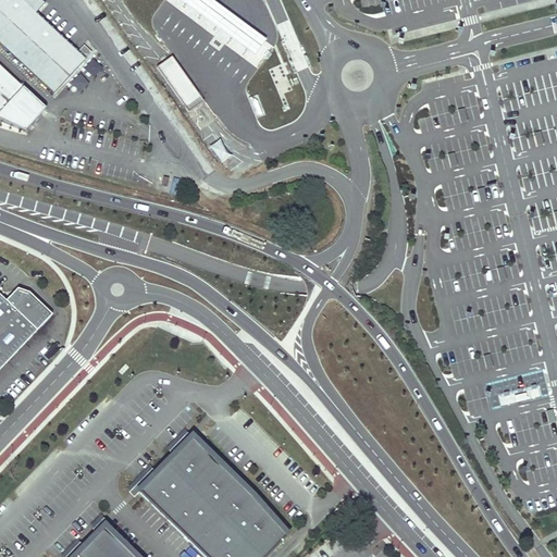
[(86,59),(78,51),(38,14),(41,10),(40,8),(45,2),(41,0),(0,0),(0,42),(53,93),(86,59)]
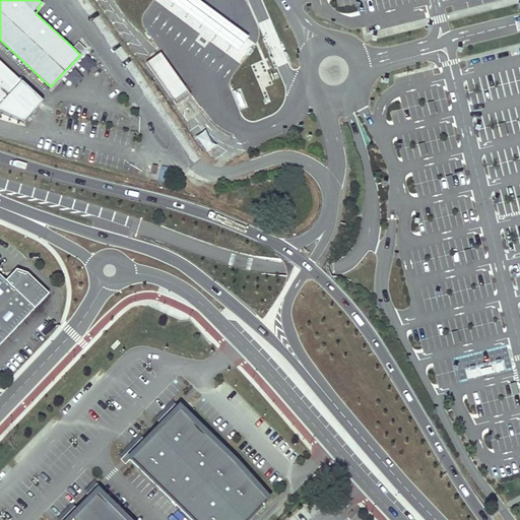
[(78,43),(73,48),(80,55),(85,50),(78,43)]
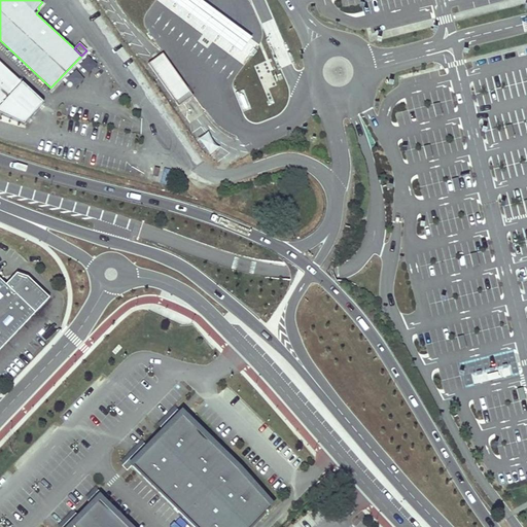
[(192,96),(163,54),(148,63),(178,106),(192,96)]
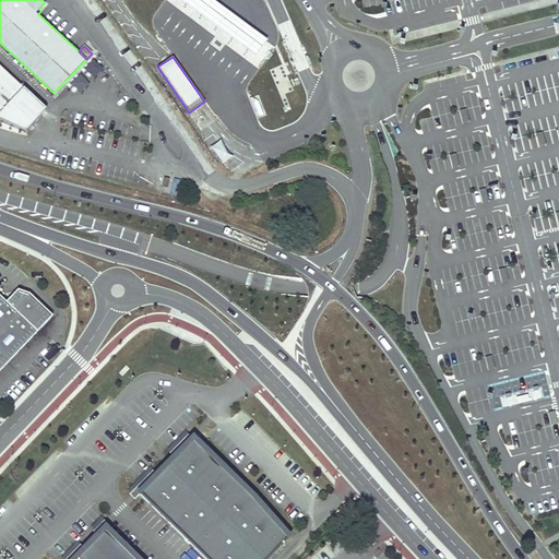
[(0,110),(24,87),(0,66),(0,110)]
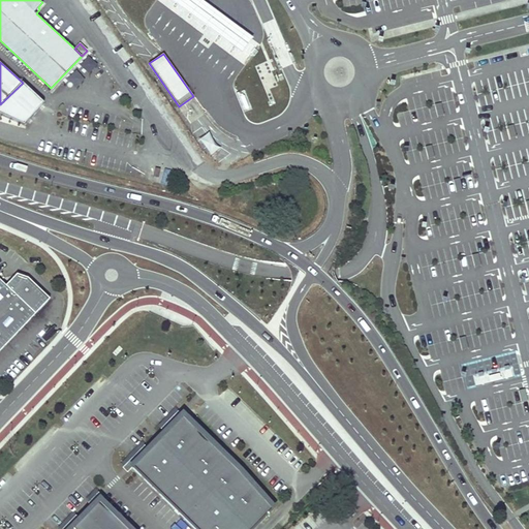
[(23,83),(0,104),(0,113),(23,124),(43,102),(23,83)]
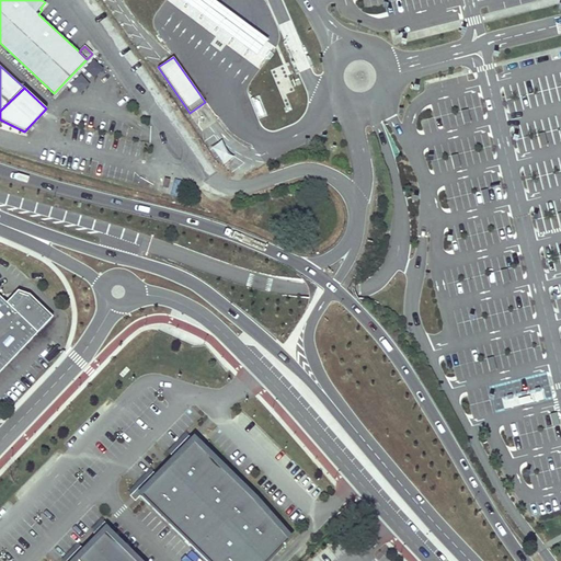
[(210,149),(222,165),(233,159),(221,141),(210,149)]
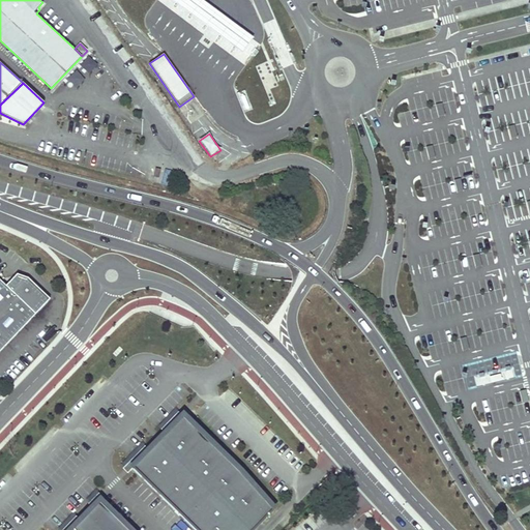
[(0,282),(0,351),(49,300),(27,280),(17,275),(5,287),(0,282)]
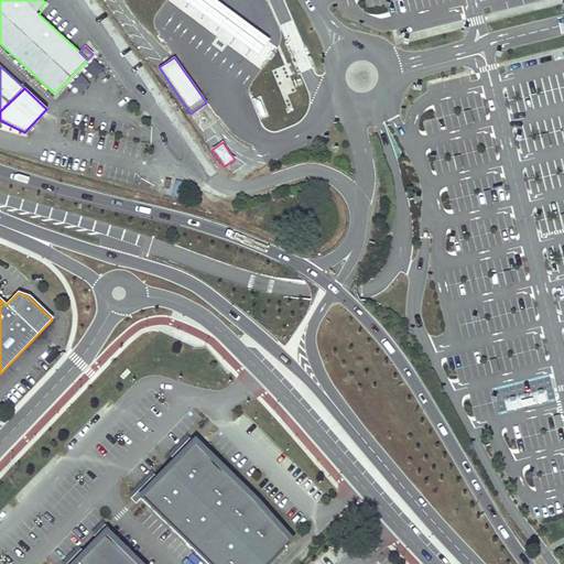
[(490,372),(497,371),(496,360),(488,362),(490,372)]
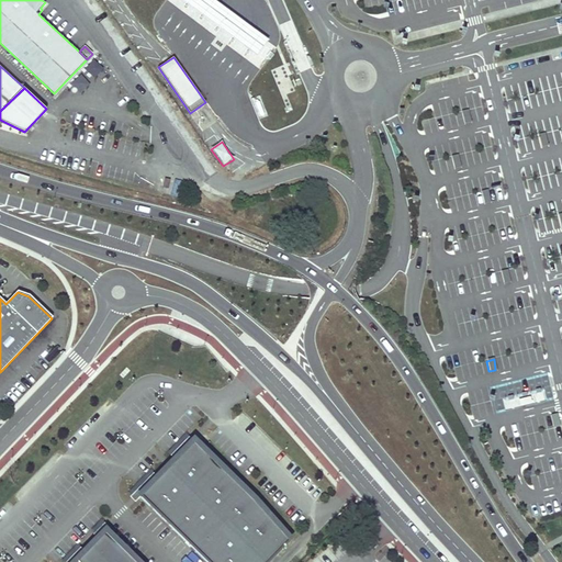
[(270,561),(293,539),(195,441),(142,496),(208,561),(270,561)]
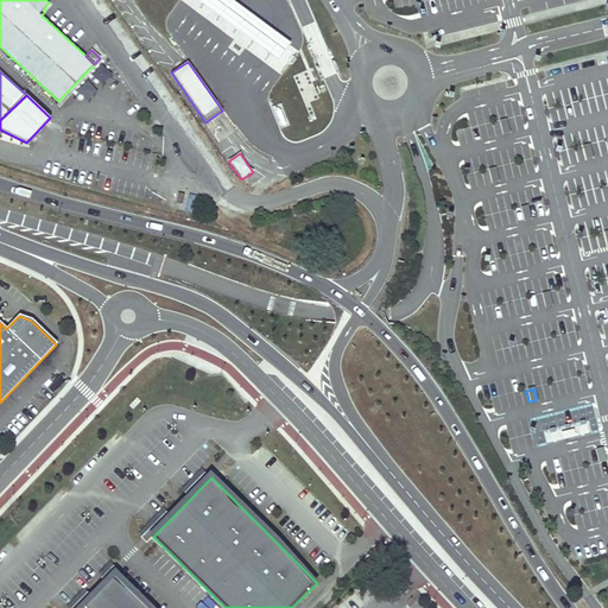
[(147,607),(115,575),(84,606),(86,607),(147,607)]
